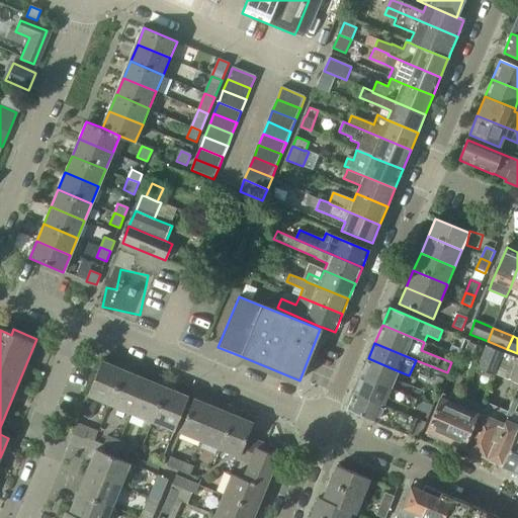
[(485,346),(476,368),(494,376),(503,354),(485,346)]
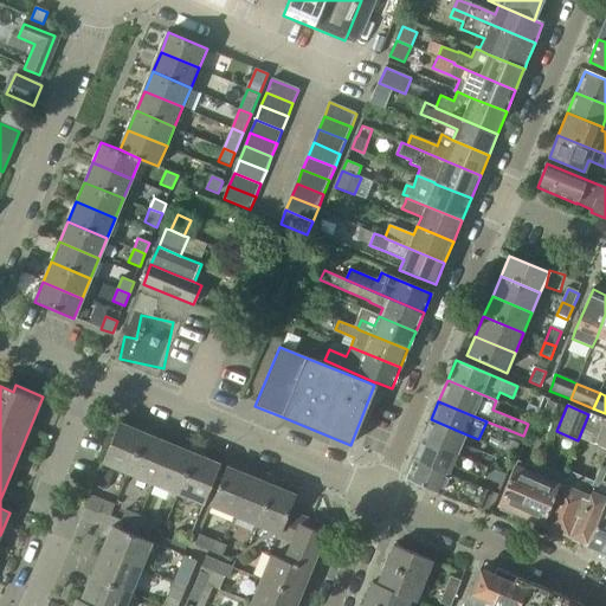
[(605,420),(588,414),(578,440),(579,440),(579,438),(605,449),(605,420)]
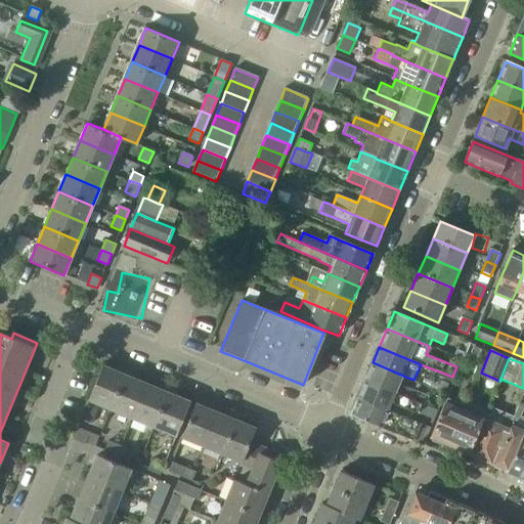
[(426,404),(430,396),(400,384),(403,376),(373,362),(365,379),(423,403),(426,404)]
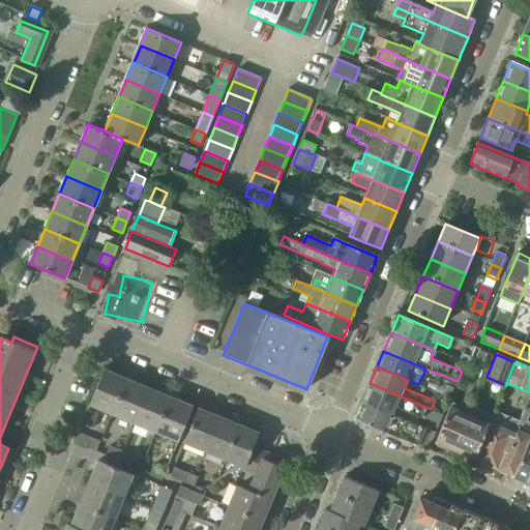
[(104,371),(89,404),(112,413),(125,380),(104,371)]
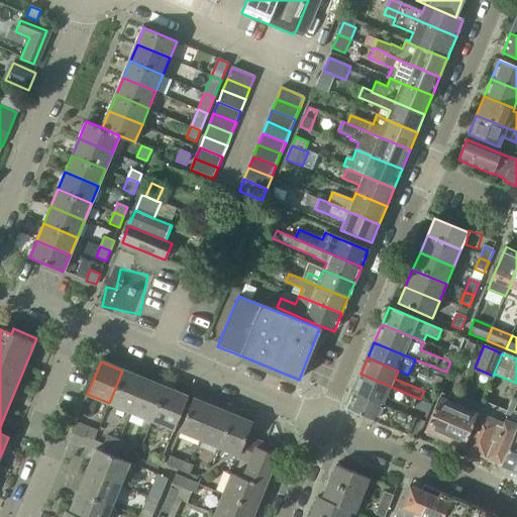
[(129,412),(143,379),(122,371),(109,403),(129,412)]
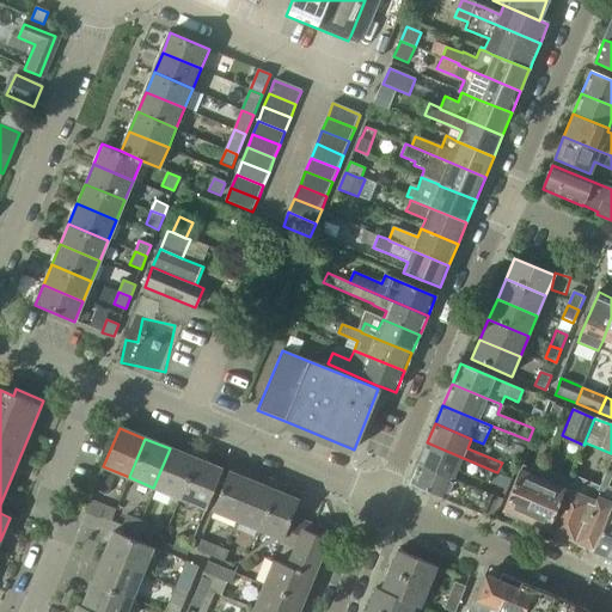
[(454,479),(458,470),(506,490),(510,478),(497,472),(494,471),(427,442),(418,463),(454,479)]
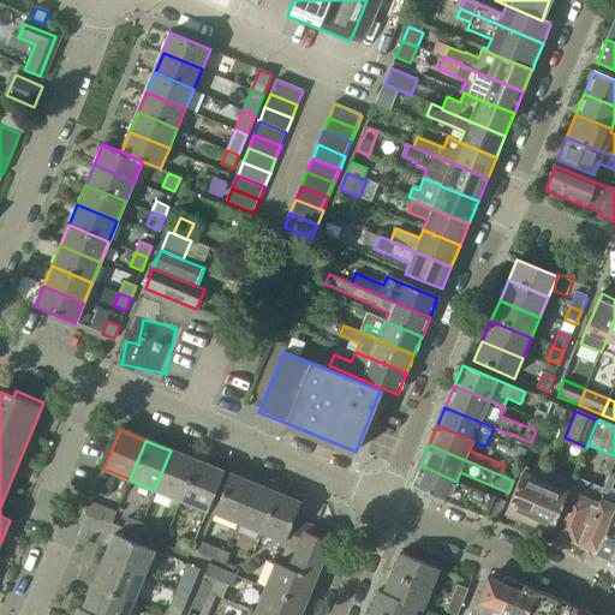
[(526,451),(508,445),(503,455),(521,463),(526,451)]
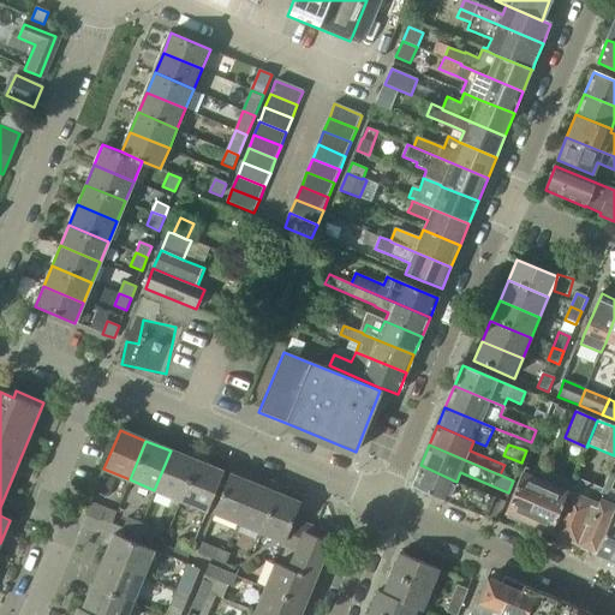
[(171,451),(154,490),(180,501),(197,461),(171,451)]
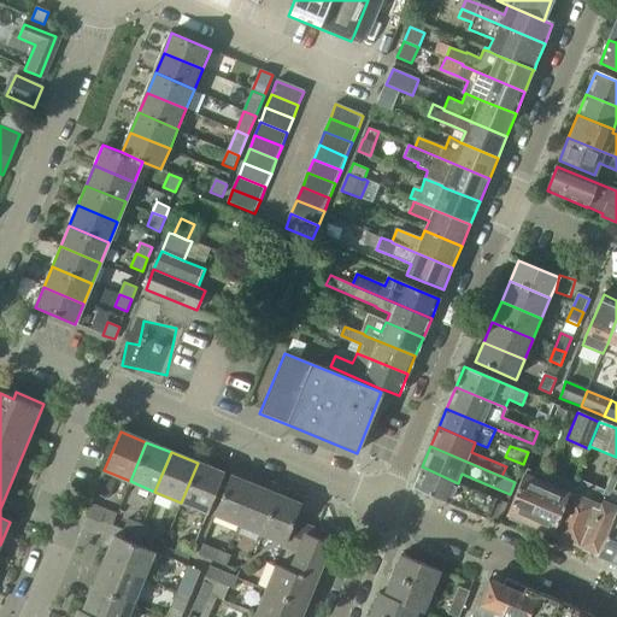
[(207,512),(223,474),(198,463),(181,503),(207,512)]
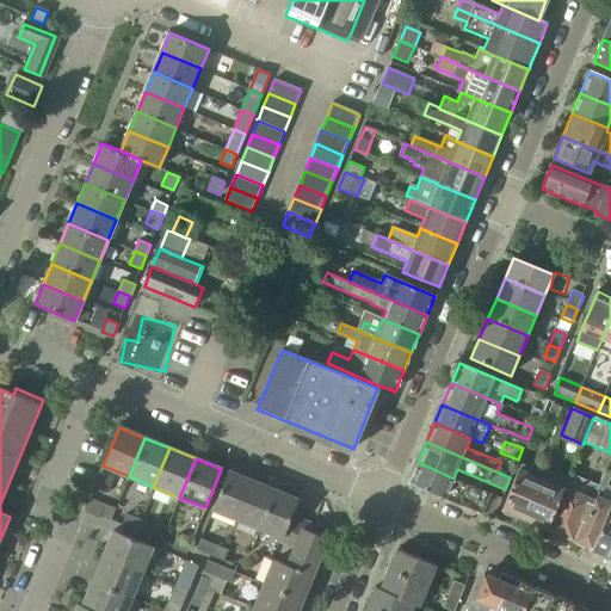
[(409,483),(486,514),(495,518),(503,498),(454,479),(418,462),(409,483)]
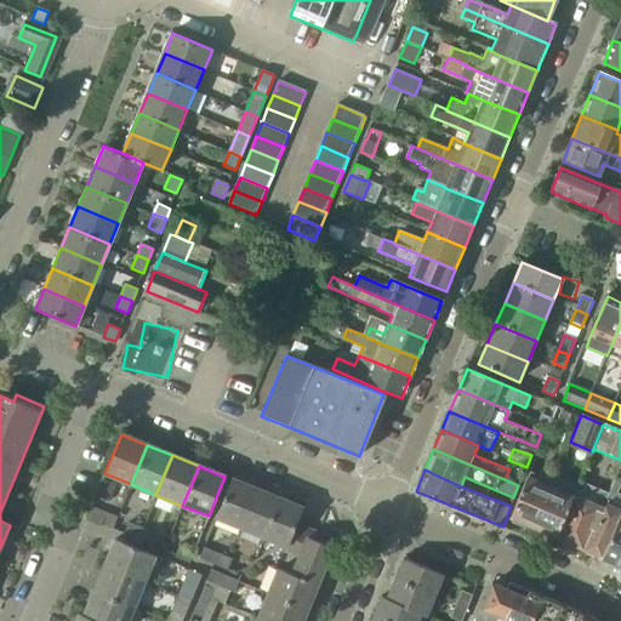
[(234,471),(216,516),(239,525),(257,480),(234,471)]
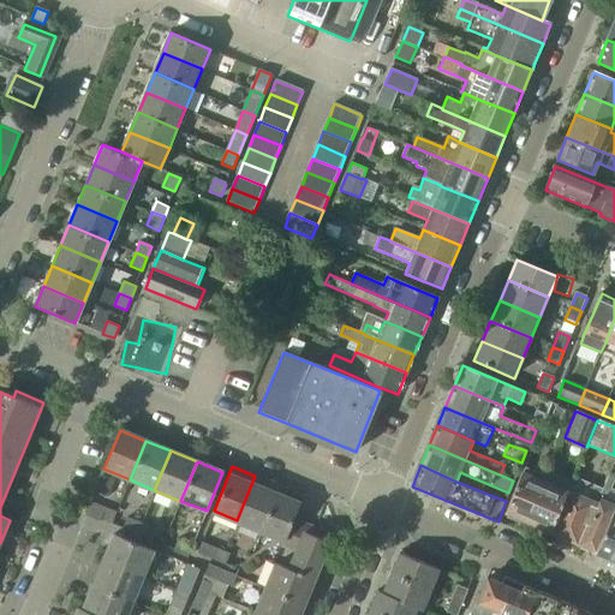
[(521,473),(506,512),(526,521),(543,482),(521,473)]
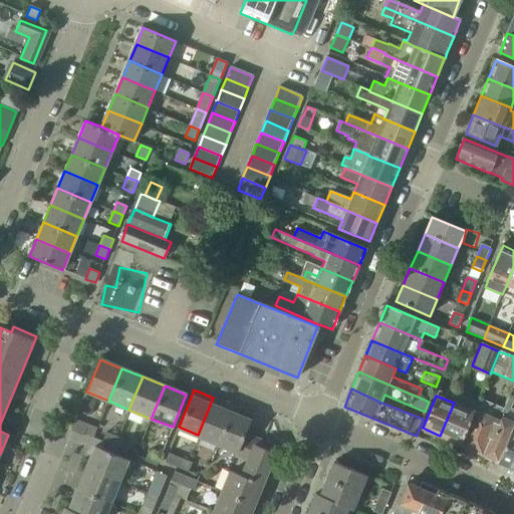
[(440,436),(449,439),(447,442),(458,446),(459,443),(460,444),(477,404),(457,396),(454,403),(440,436)]
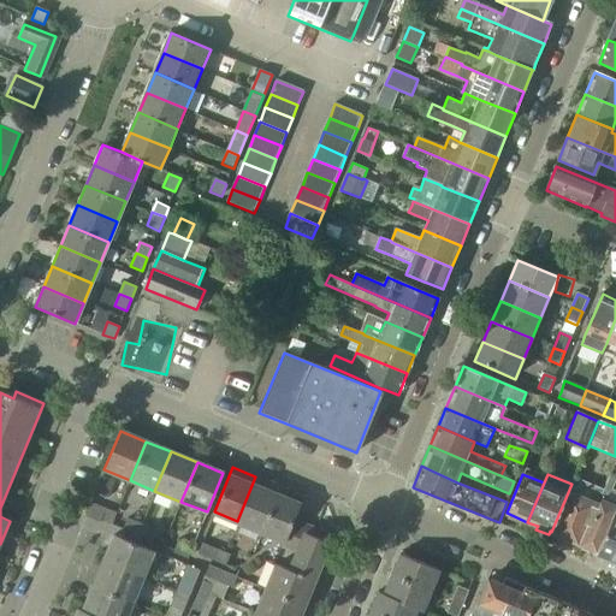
[(590,527),(586,526),(578,546),(598,556),(615,511),(615,490),(611,489),(615,477),(610,474),(604,491),(596,509),(598,510),(590,527)]
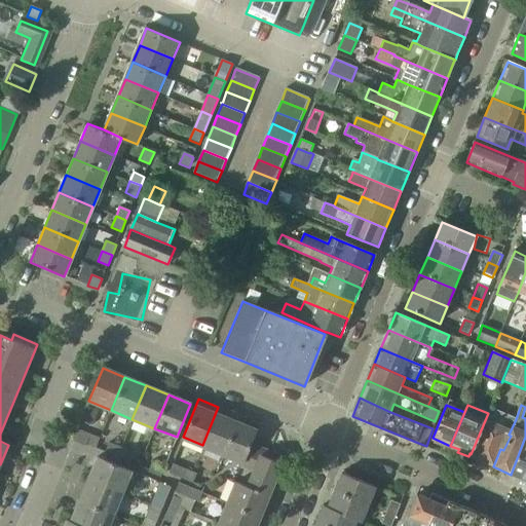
[(218,407),(202,445),(222,453),(238,415),(218,407)]
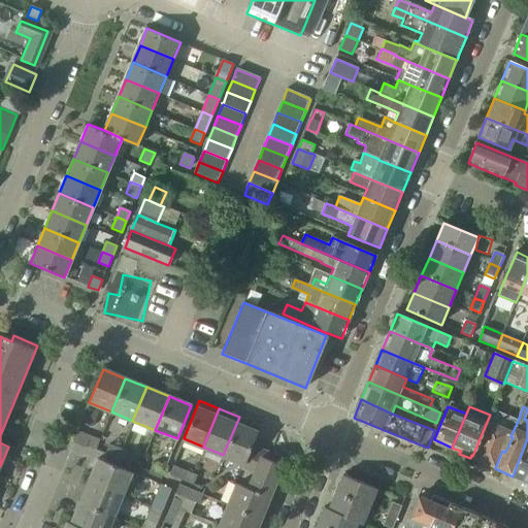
[(490,415),(472,456),(471,459),(495,468),(502,451),(505,452),(513,437),(510,436),(518,421),(492,409),(490,415)]
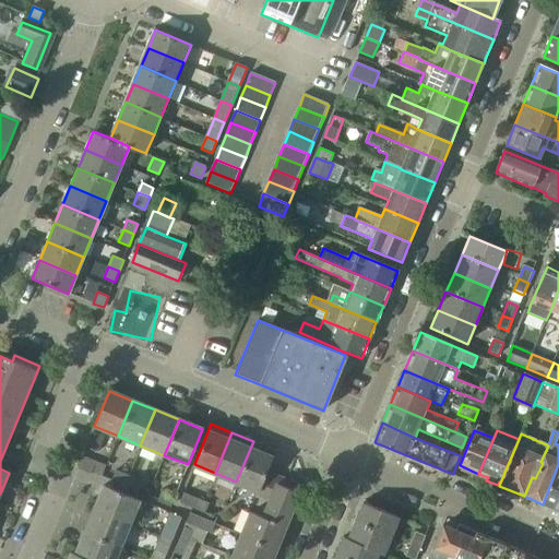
[(253,441),(236,482),(257,490),(265,471),(271,456),(259,451),(261,444),(253,441)]
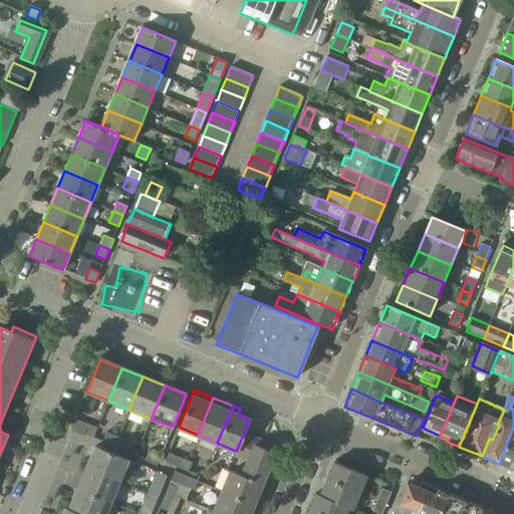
[(71,432),(83,437),(84,436),(93,439),(97,428),(75,420),(71,432)]
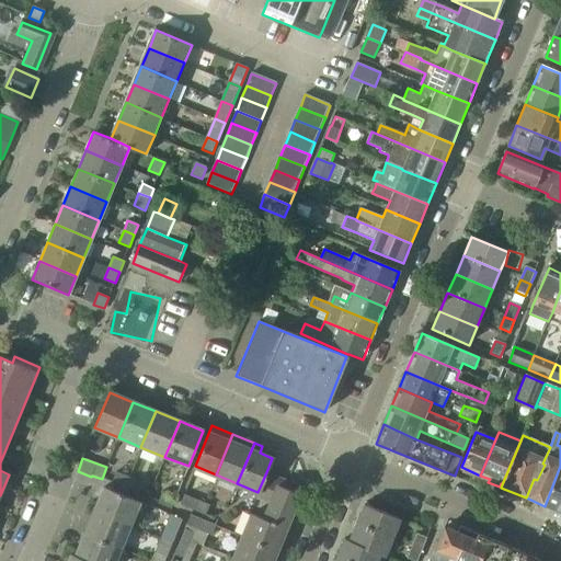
[(560,466),(545,506),(560,513),(560,466)]
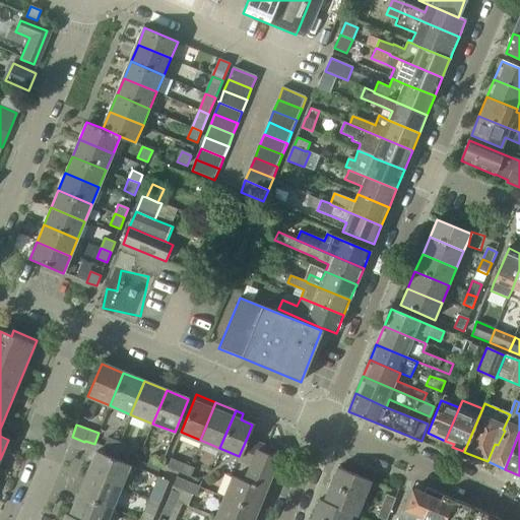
[(114,454),(119,442),(107,438),(103,449),(114,454)]
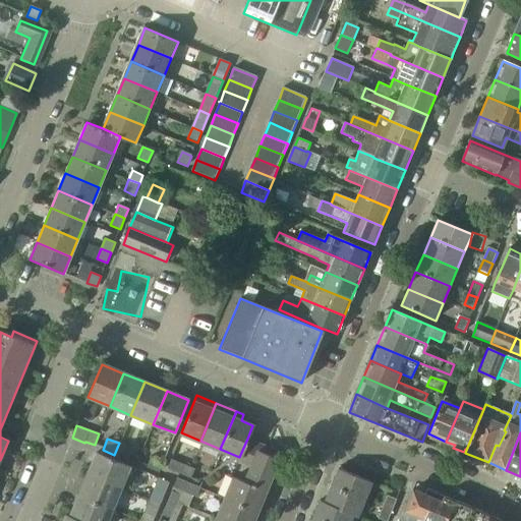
[(237,462),(250,467),(244,482),(272,494),(276,483),(269,480),(281,452),(247,439),(239,457),(237,462)]
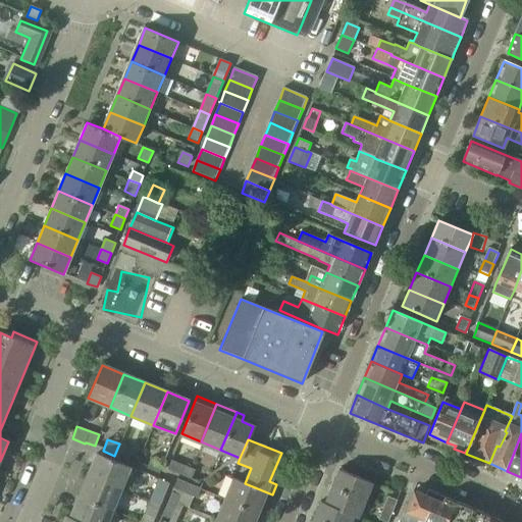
[(119,444),(114,456),(128,461),(134,450),(119,444)]
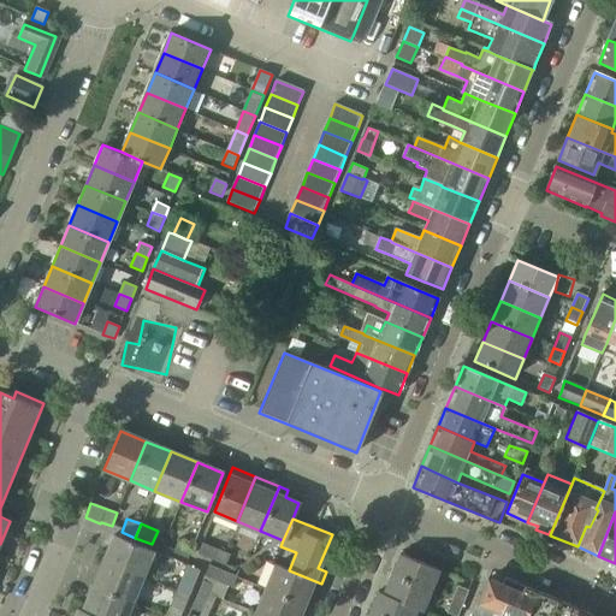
[(114,535),(107,551),(104,561),(143,576),(153,552),(114,535)]
